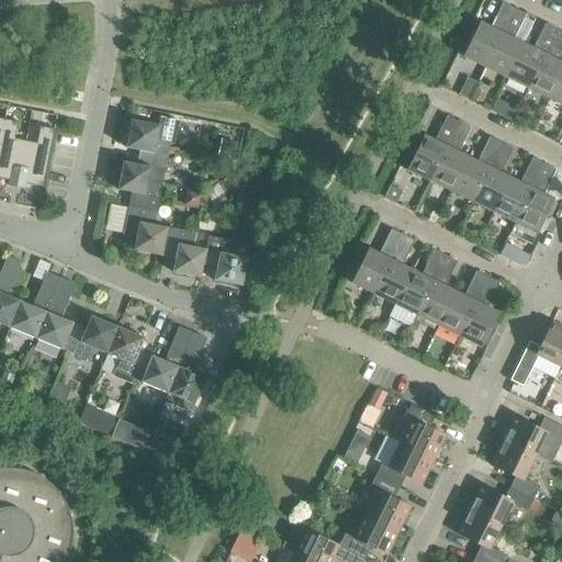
[(462,57),(484,68),(514,9),(502,3),(490,29),(479,23),(478,26),(472,23),(459,49),(464,53),(462,57)]
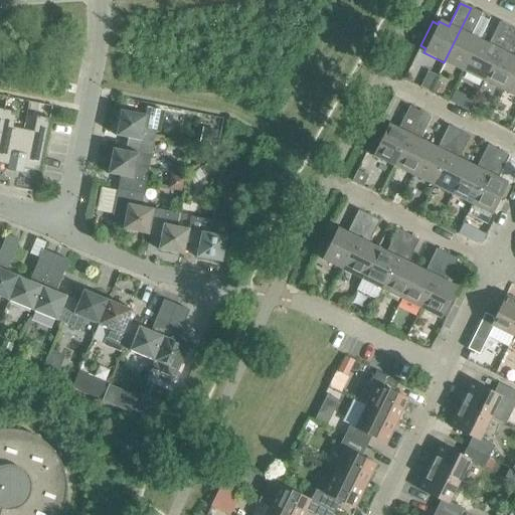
[(444,62),(464,71),(479,40),(470,36),(482,13),(471,8),(444,62)]
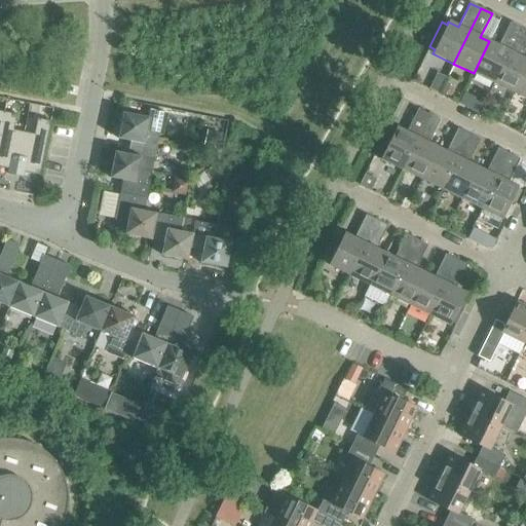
[(474,73),(493,83),(521,28),(510,23),(498,46),(489,41),(474,73)]
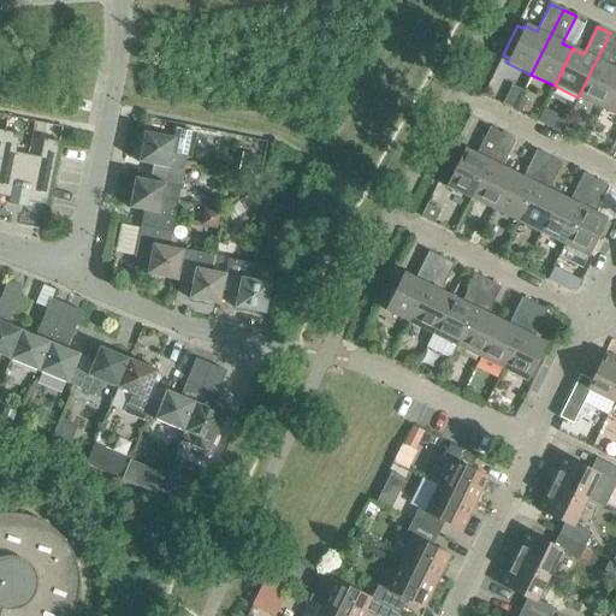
[(578,98),(600,108),(615,77),(615,70),(609,66),(615,52),(615,35),(610,33),(578,98)]
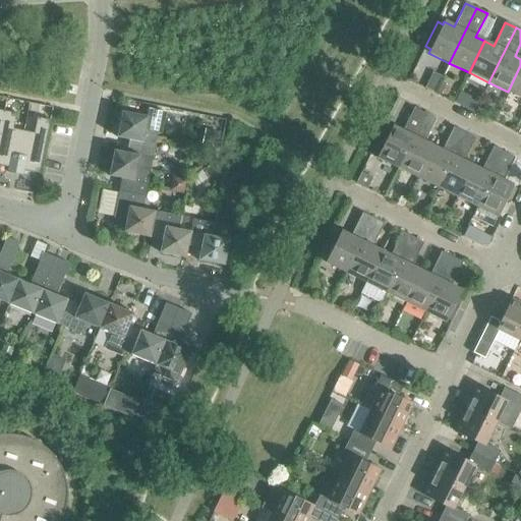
[(520,65),(508,92),(520,98),(520,65)]
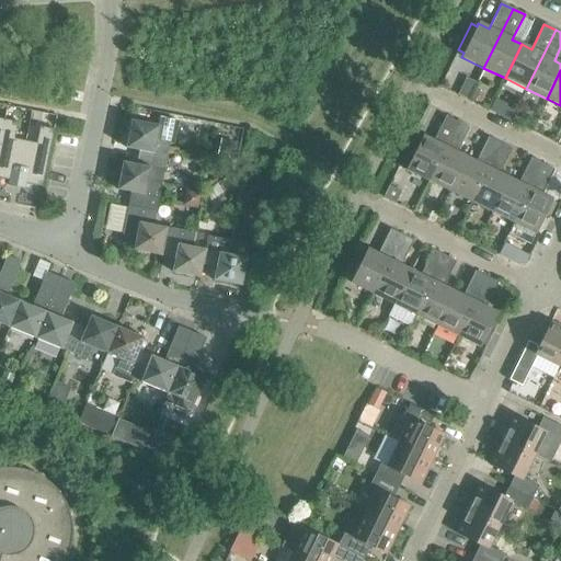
[(466,78),(457,95),(468,101),(477,83),(466,78)]
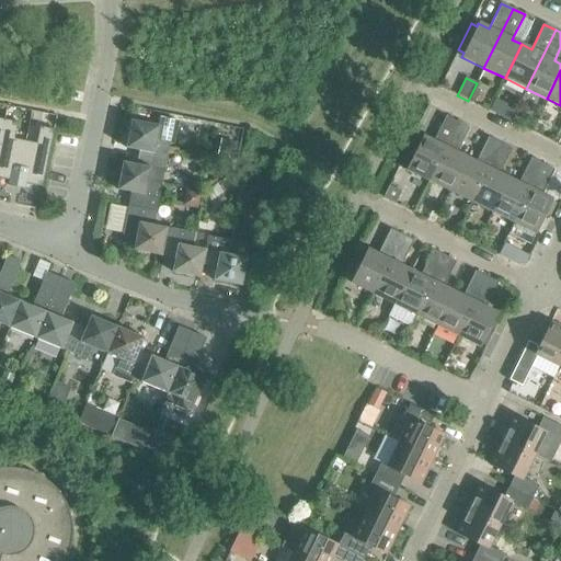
[(476,89),(471,99),(480,103),(484,93),(476,89)]
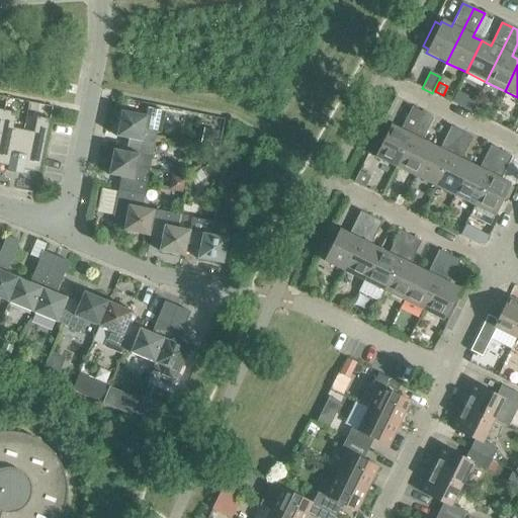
[(374,157),(396,167),(422,112),(412,107),(400,131),(391,125),(383,138),(377,135),(370,150),(376,153),(374,157)]
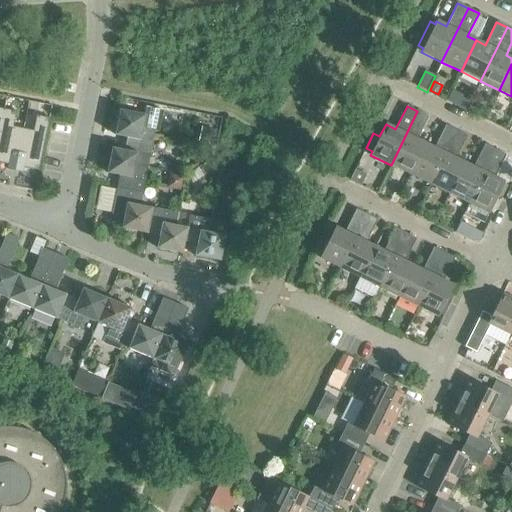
[(0,126),(0,163),(15,166),(23,129),(13,127),(16,112),(3,109),(0,126)]
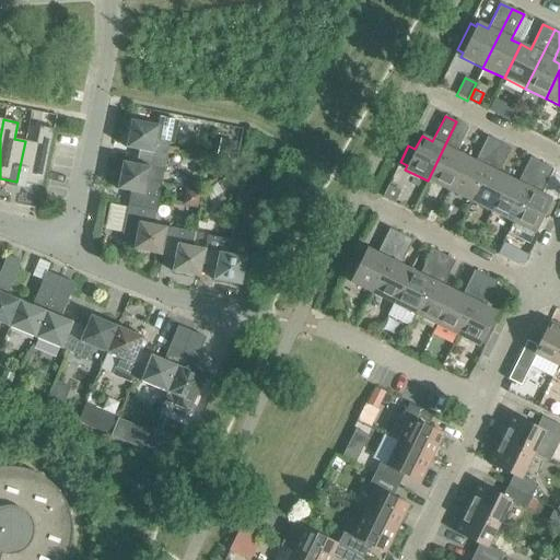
[(138,151),(136,164),(150,167),(150,166),(164,170),(170,141),(155,139),(159,126),(130,120),(125,148),(138,151)]
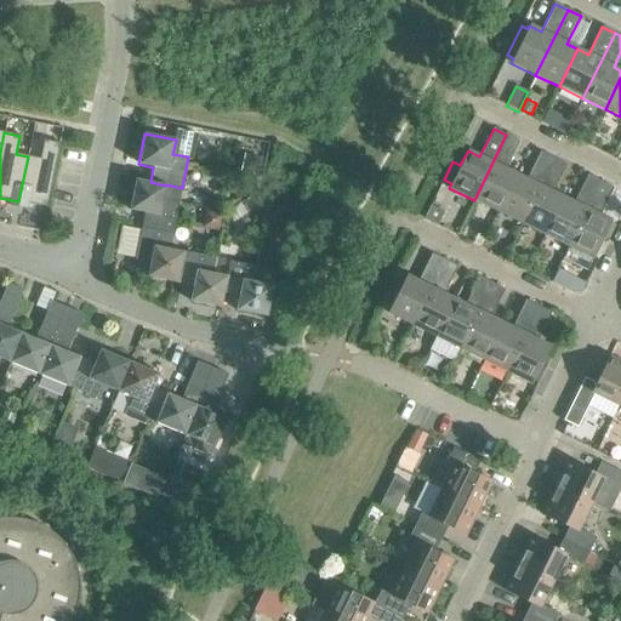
[(474,200),(497,211),(516,175),(506,169),(519,142),(506,135),(474,200)]
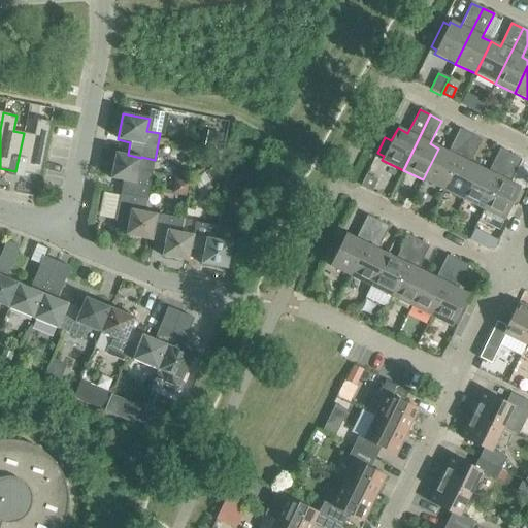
[(24,133),(15,171),(39,176),(51,122),(37,120),(34,135),(24,133)]
